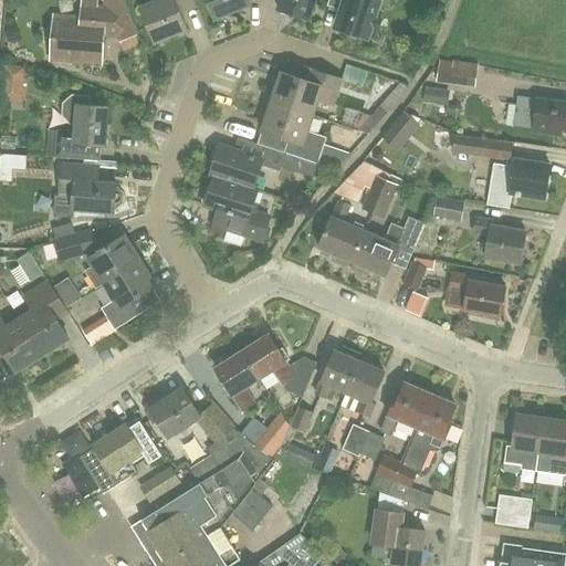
[(105,0),(109,9),(96,8),(96,0),(82,0),(81,19),(55,17),(52,60),(101,63),(106,58),(107,44),(103,39),(103,35),(119,37),(122,40),(137,33),(123,0),(105,0)]
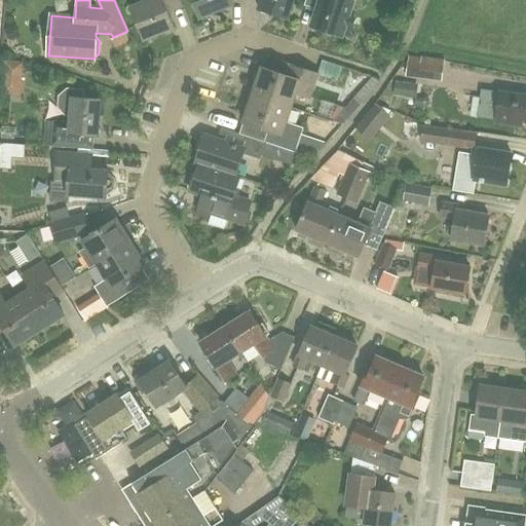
[(174,28),(167,12),(184,6),(181,0),(146,0),(130,6),(144,39),(174,28)]
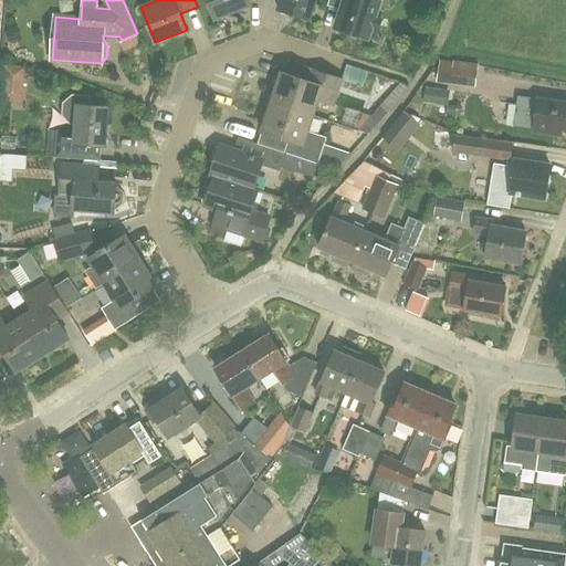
[(207,0),(215,19),(250,4),(248,0),(207,0)]
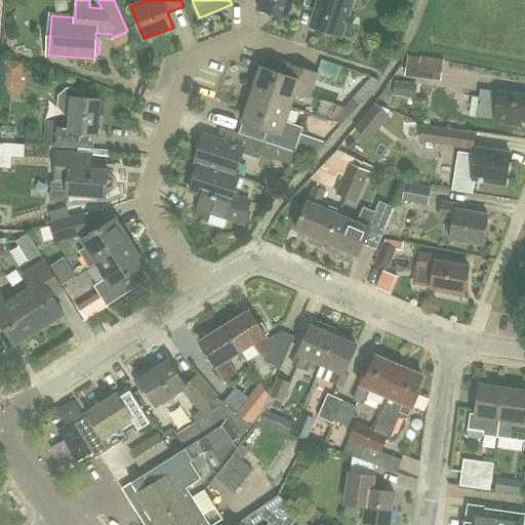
[(259,0),(256,8),(287,18),(292,0),(259,0)]
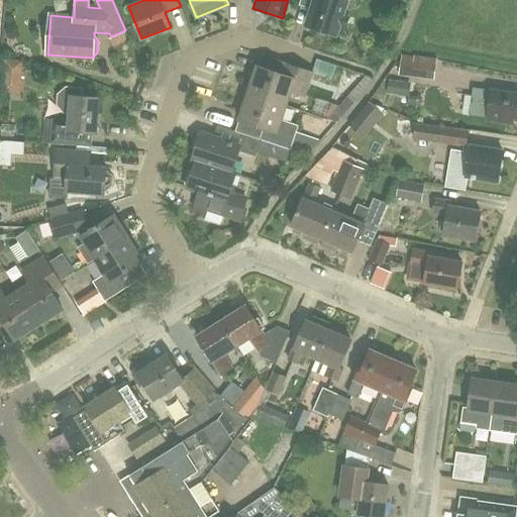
[(336,35),(340,23),(347,25),(349,19),(342,17),(347,1),(347,0),(314,0),(306,25),(336,35)]
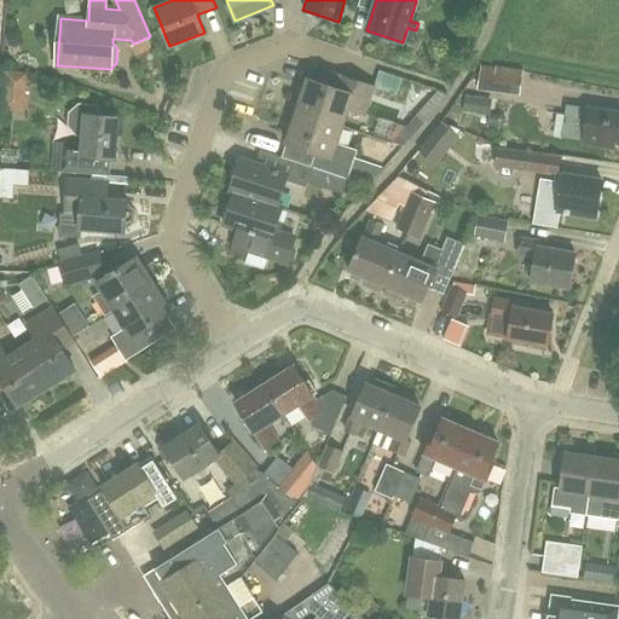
[(478,90),(520,96),(524,70),(496,65),(496,67),(481,65),(478,90)]
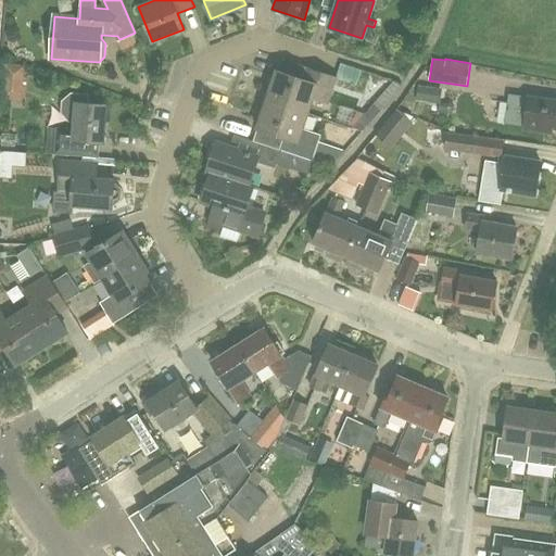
[(354,83),(358,68),(339,62),(335,75),(354,83)]
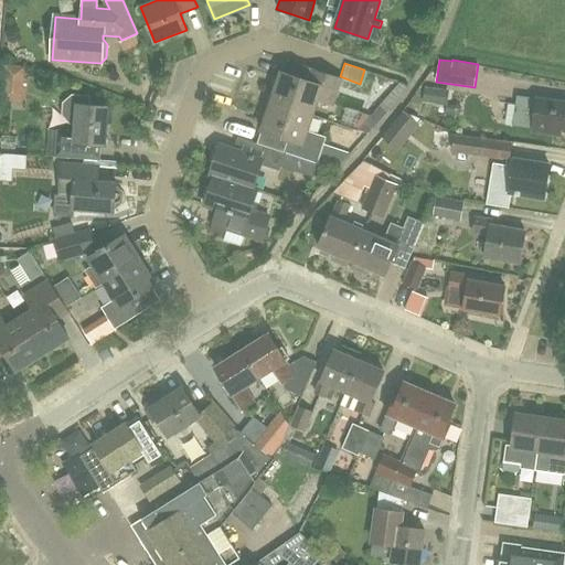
[(4,64),(1,100),(22,103),(25,66),(4,64)]
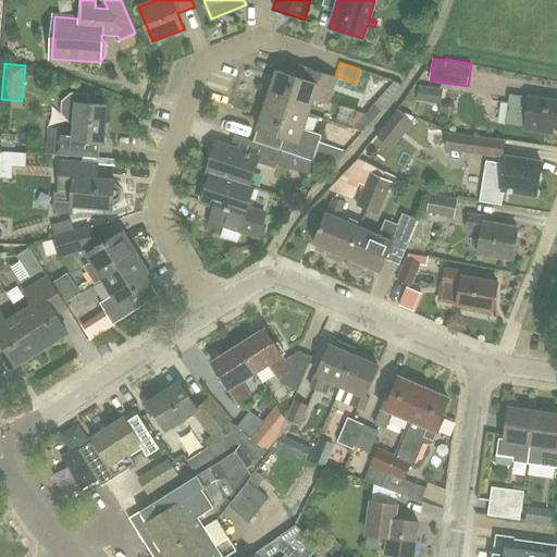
[(313,99),(327,103),(336,78),(307,69),(302,81),(277,72),(268,101),(309,114),(313,99)]
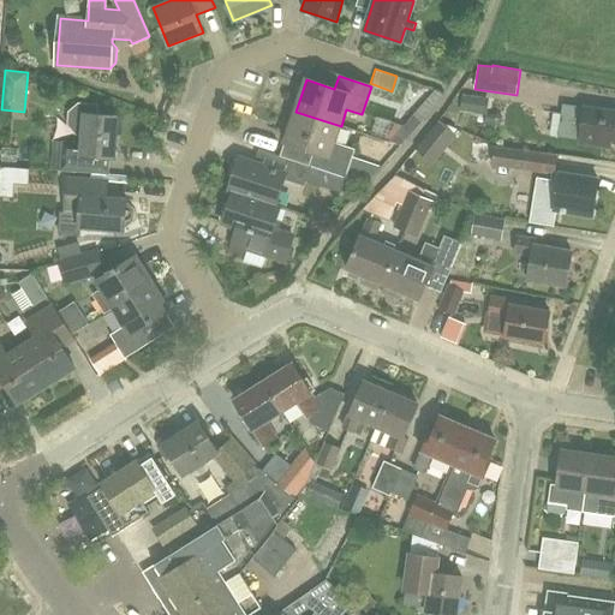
[(463,95),(460,112),(481,114),(483,97),(463,95)]
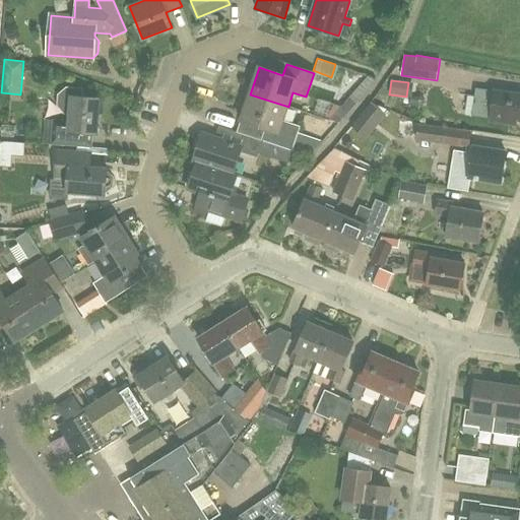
[(519,93),(477,87),(475,98),(473,115),(492,118),(491,120),(517,124),(518,119),(519,119),(519,93)]
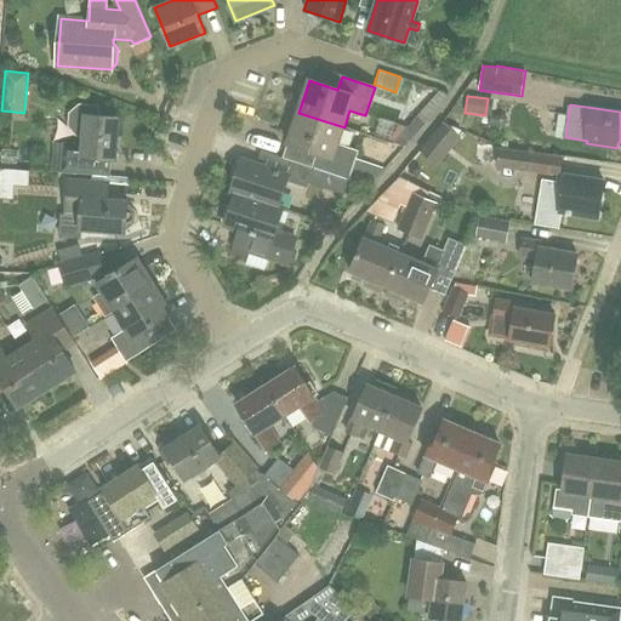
[(113,160),(117,160),(119,119),(98,118),(98,107),(80,106),(69,114),(69,127),(77,137),(83,137),(83,146),(62,143),(60,172),(112,177),(113,160)]
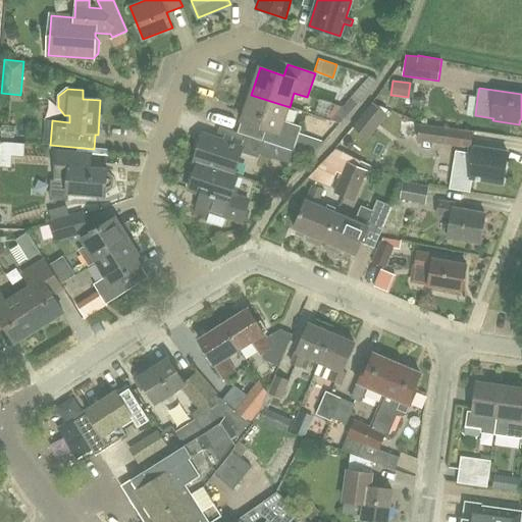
[(284,122),(290,107),(251,95),(242,121),(266,129),(262,141),(264,142),(295,151),(302,128),(284,122)]
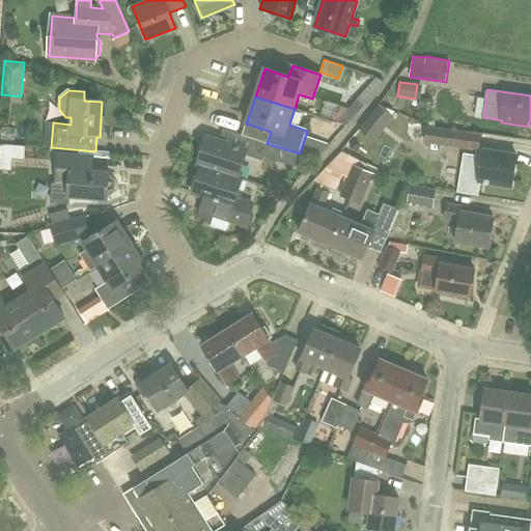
[(366,103),(357,99),(347,108),(336,121),(336,122),(345,126),(366,103)]
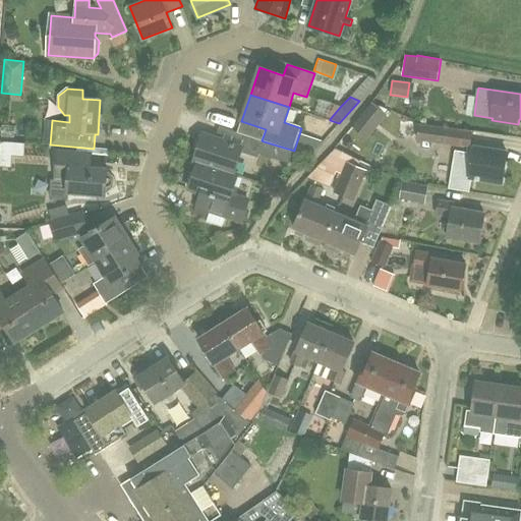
[(371,104),(353,126),(366,137),(385,115),(371,104)]
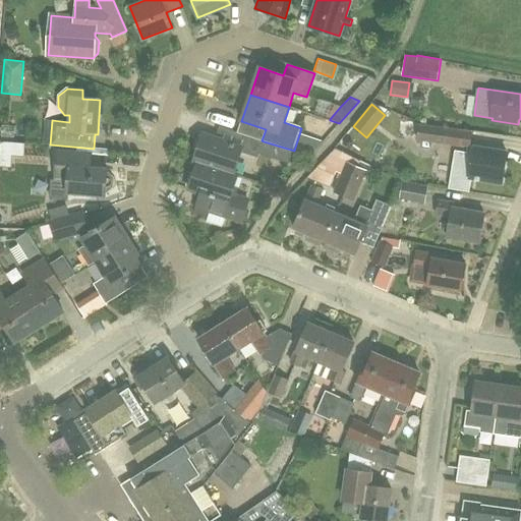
[(443,143),(446,127),(420,124),(417,140),(443,143)]
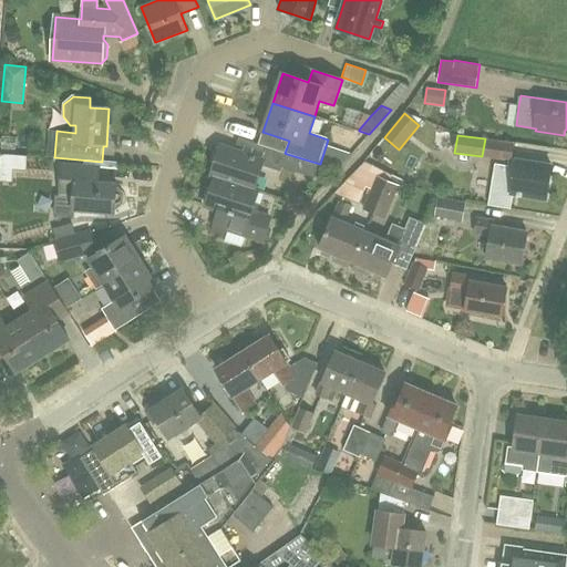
[(282,168),(287,154),(285,153),(245,140),(241,152),(222,145),(212,176),(254,189),(261,166),(280,173),(282,168)]
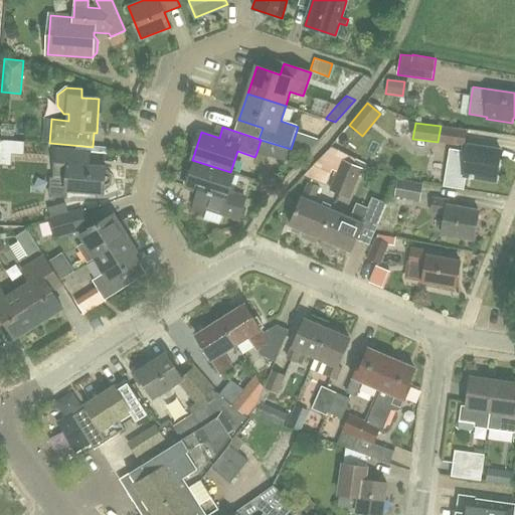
[(0,141),(0,153),(11,154),(19,154),(20,143),(0,141)]
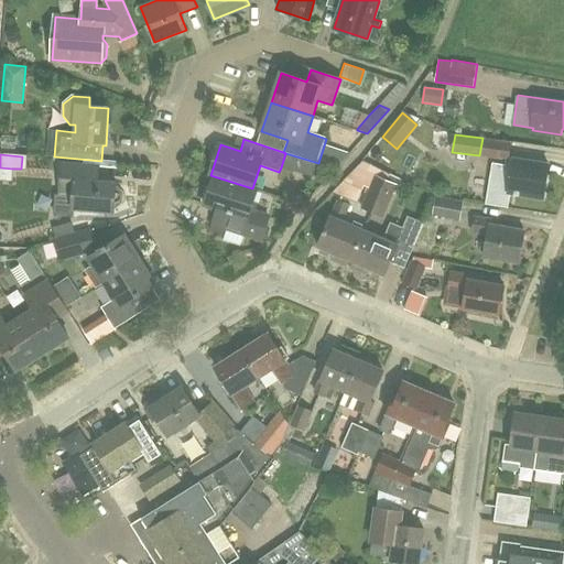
[(492,163),(486,205),(508,208),(510,192),(513,192),(522,194),(544,197),(550,164),(516,159),(516,161),(514,166),(505,164),(492,163)]
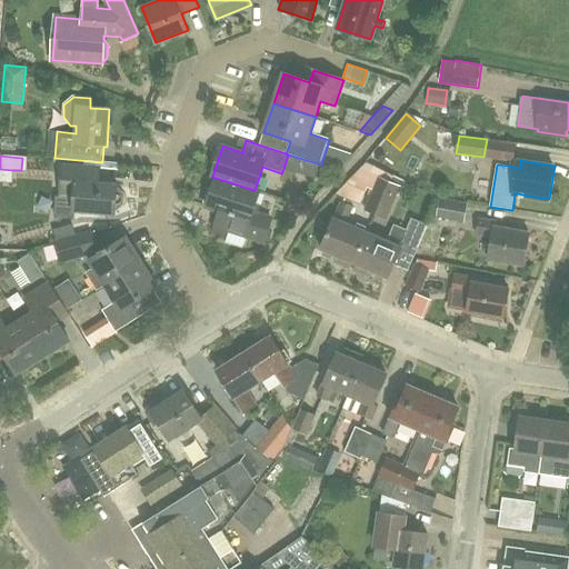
[(90,182),(91,166),(62,163),(60,195),(75,196),(73,210),(115,213),(115,209),(119,207),(121,203),(122,195),(120,191),(116,188),(116,183),(90,182)]
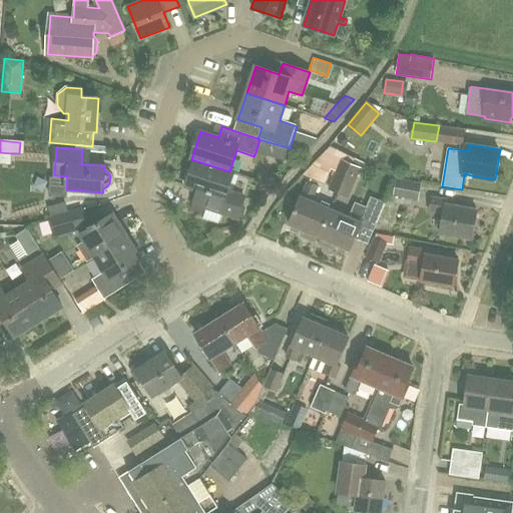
[(331,168),(338,171),(330,188),(340,193),(355,158),(339,150),(331,168)]
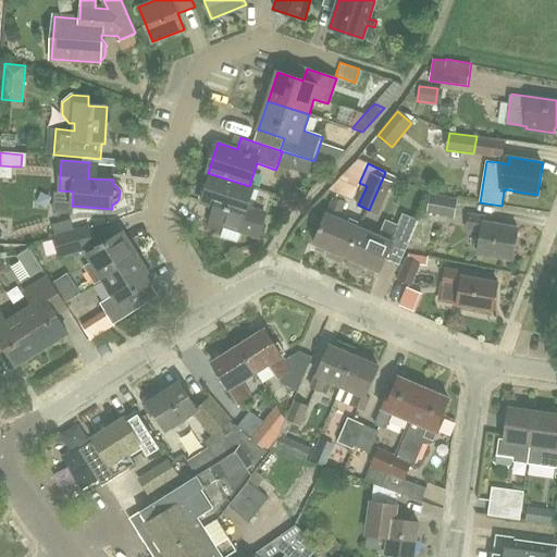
[(395,176),(385,172),(369,210),(379,213),(395,176)]
